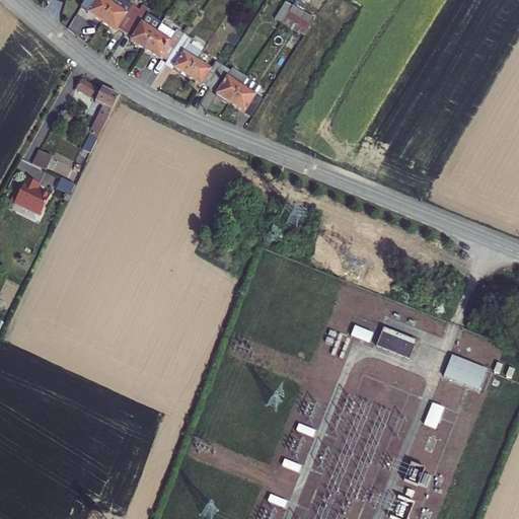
[(94,0),(91,6),(98,11),(96,14),(113,25),(124,8),(128,0),(94,0)]
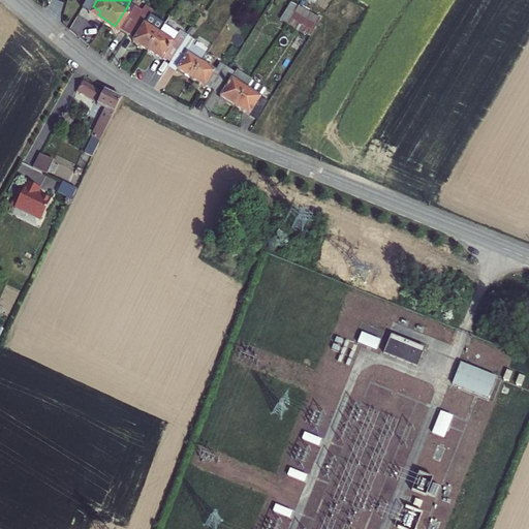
[(130,0),(126,8),(147,21),(152,12),(130,0)]
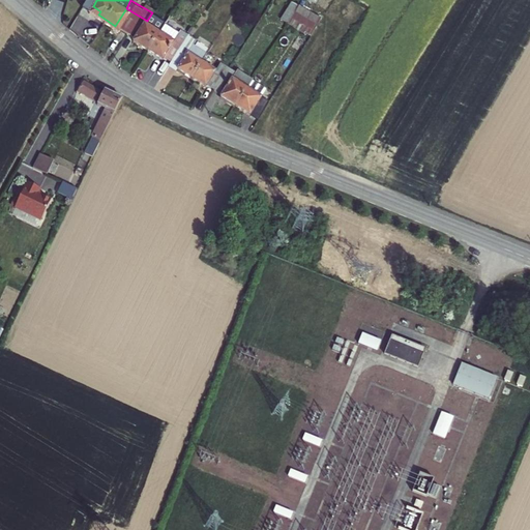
[(304,11),(297,7),(289,25),(295,28),(304,11)]
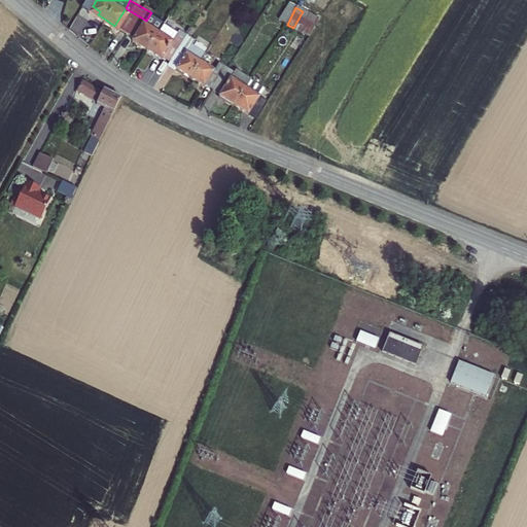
[(146,21),(126,8),(114,26),(128,34),(130,29),(138,34),(146,21)]
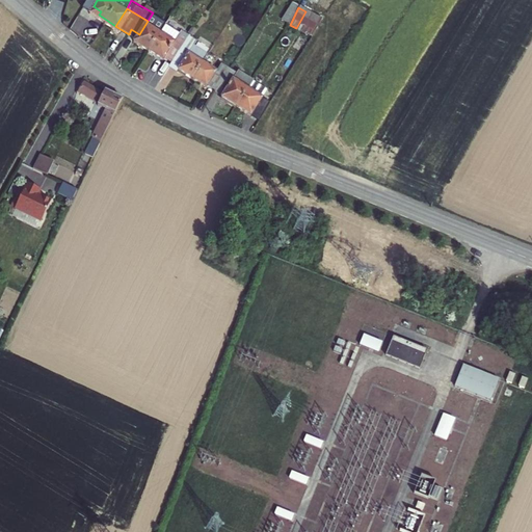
[(317,18),(306,11),(296,28),(319,42),(334,17),(321,9),(317,18)]
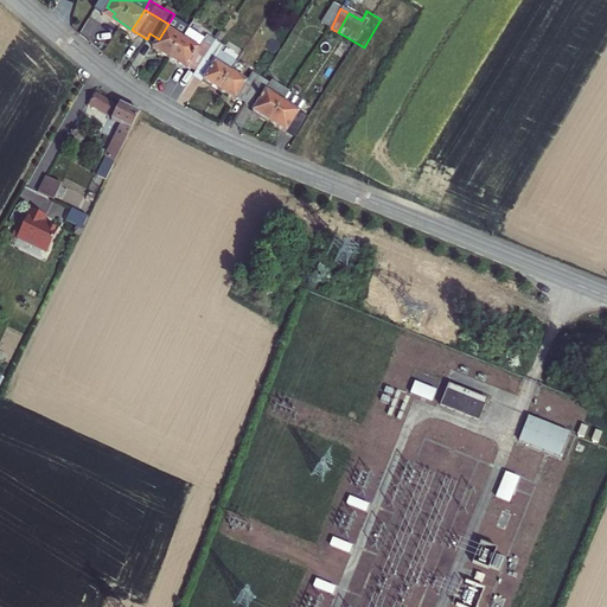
[(174,14),(168,24),(159,39),(168,45),(166,51),(180,61),(195,39),(180,30),(186,19),(176,12),(174,14)]
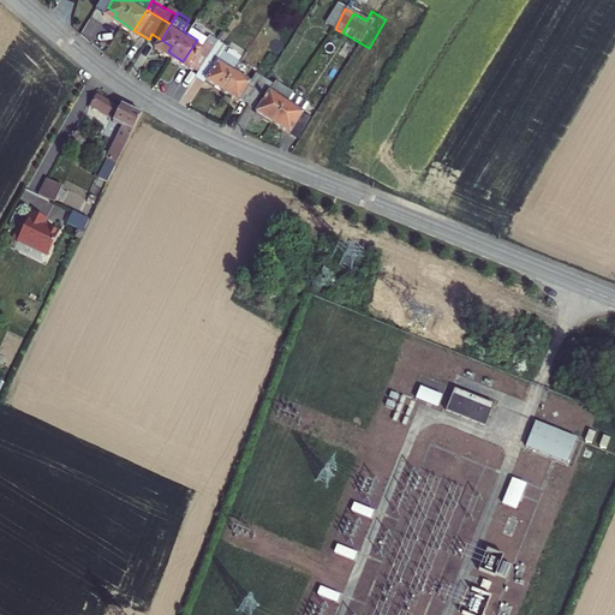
[(202,31),(197,40),(183,61),(201,73),(204,69),(213,73),(230,47),(219,40),(216,43),(210,40),(209,36),(202,31)]
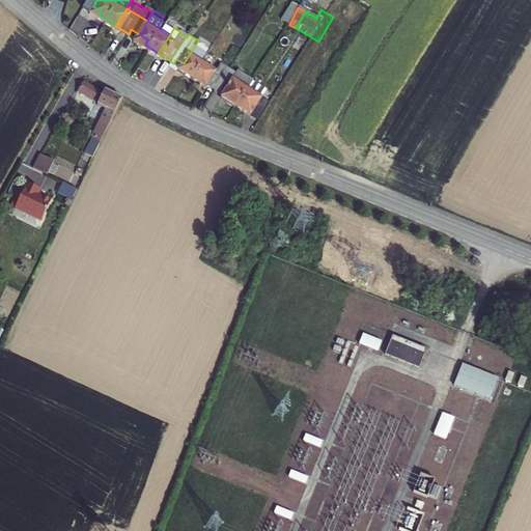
[(206,46),(198,40),(184,63),(189,66),(187,72),(201,81),(212,65),(200,58),(204,50),(206,46)]
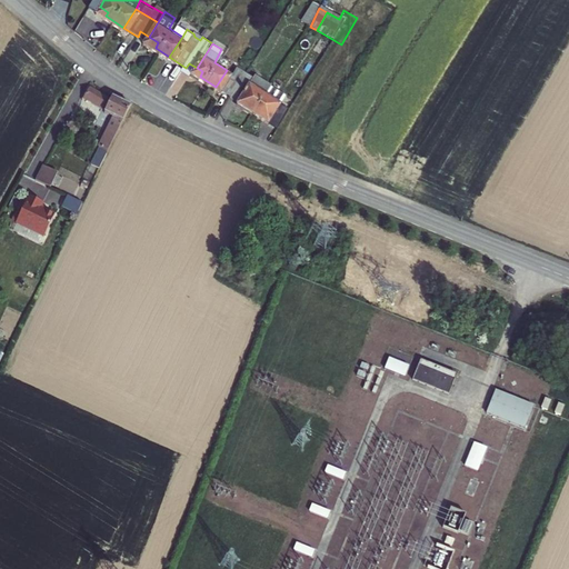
[(231,62),(219,53),(215,62),(227,70),(231,62)]
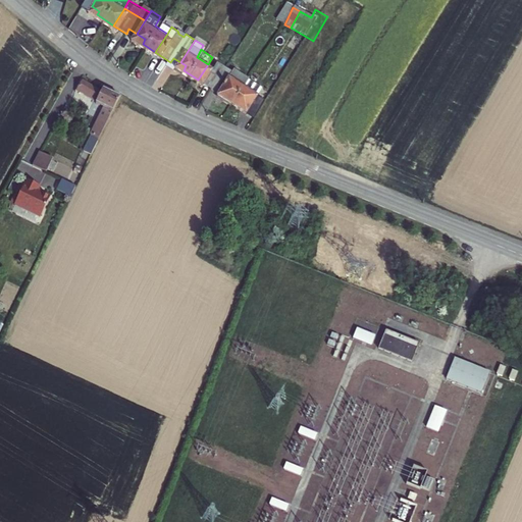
[(221,72),(208,64),(198,80),(211,89),(212,88),(219,92),(233,69),(226,65),(221,72)]
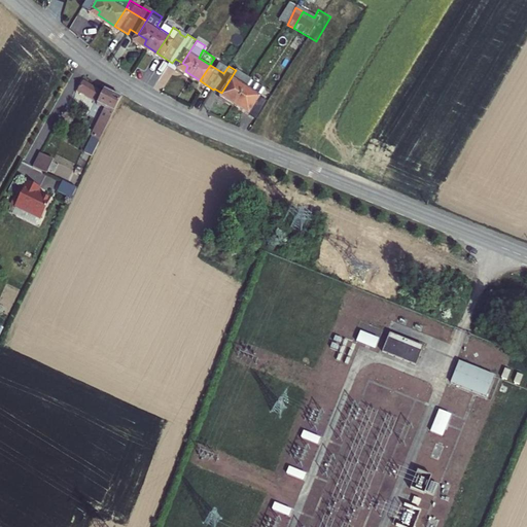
[(247,76),(236,70),(221,93),(230,98),(229,100),(241,108),(252,91),(242,84),(247,76)]
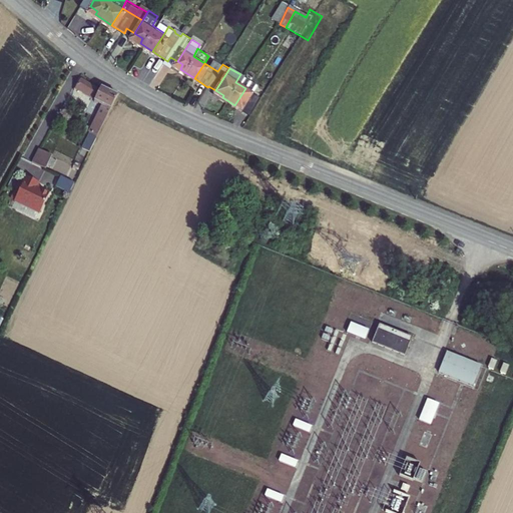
[(240,74),(235,82),(245,88),(250,80),(240,74)]
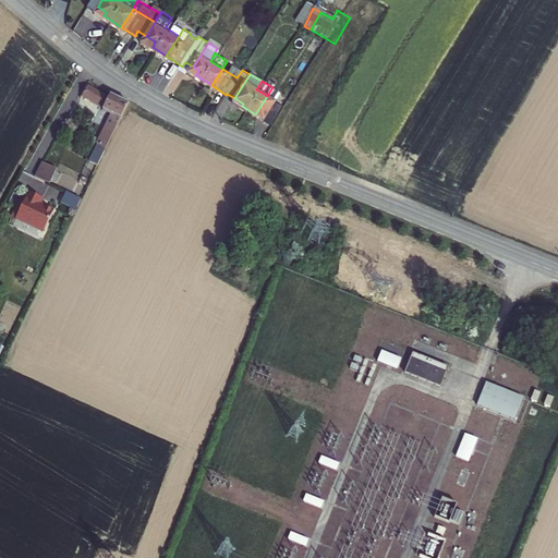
[(96,166),(128,104),(110,93),(109,95),(86,83),(80,94),(101,107),(100,109),(109,114),(95,144),(97,145),(88,162),(96,166)]
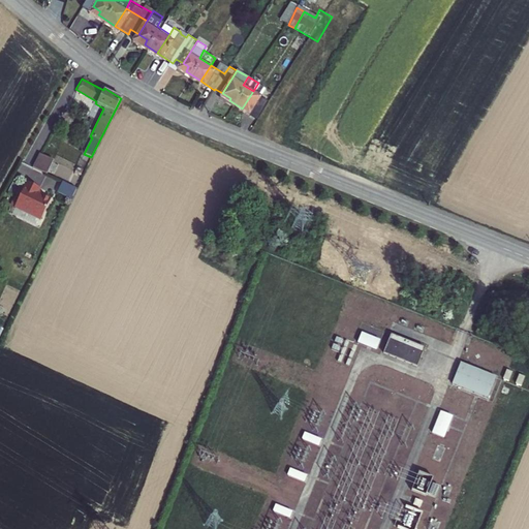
[(276,104),(253,91),(242,109),(265,123),(276,104)]
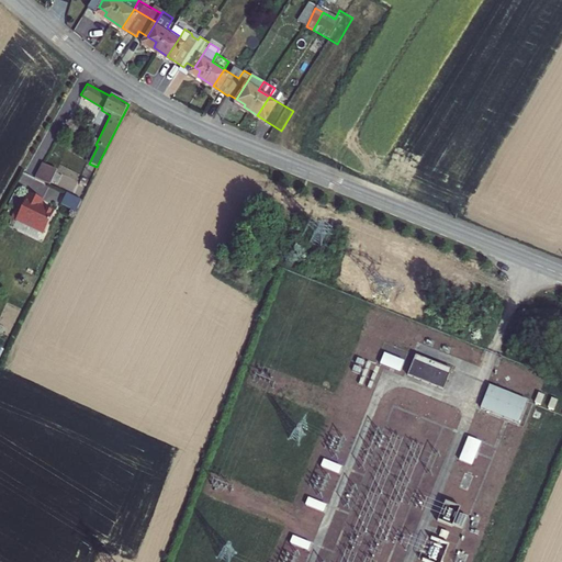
[(58,170),(44,163),(36,177),(51,184),(58,170)]
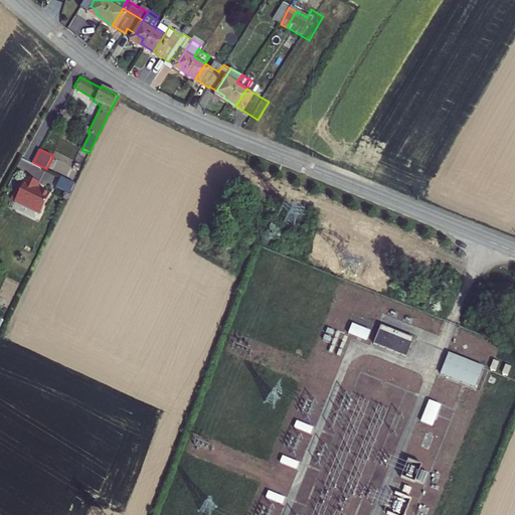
[(40,183),(29,177),(26,182),(15,201),(40,214),(51,195),(37,188),(40,183)]
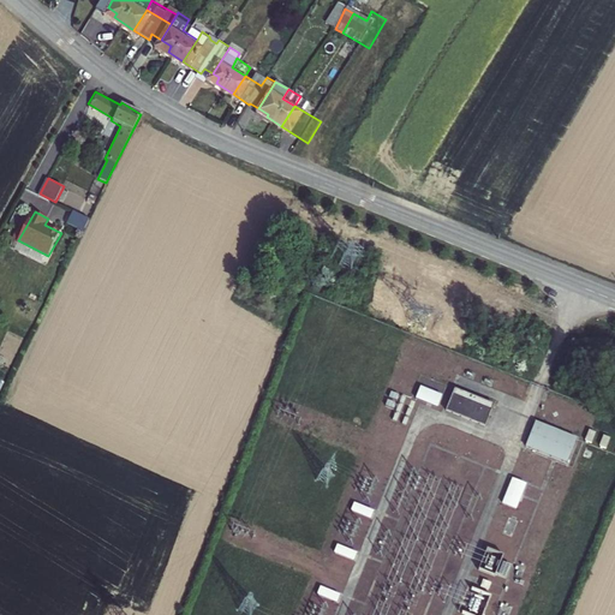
[(73,214),(69,222),(85,231),(90,222),(73,214)]
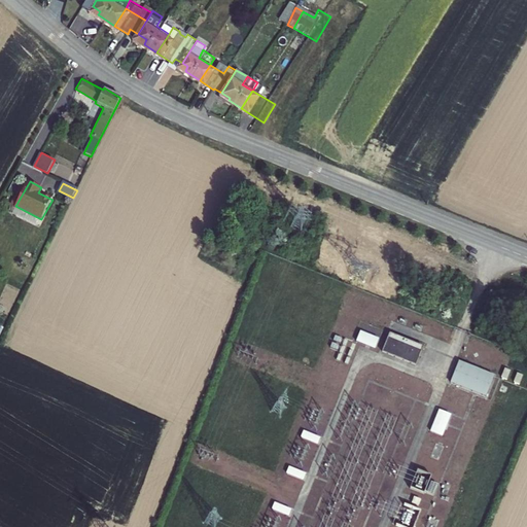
[(12,204),(15,206),(27,186),(24,184),(12,204)]
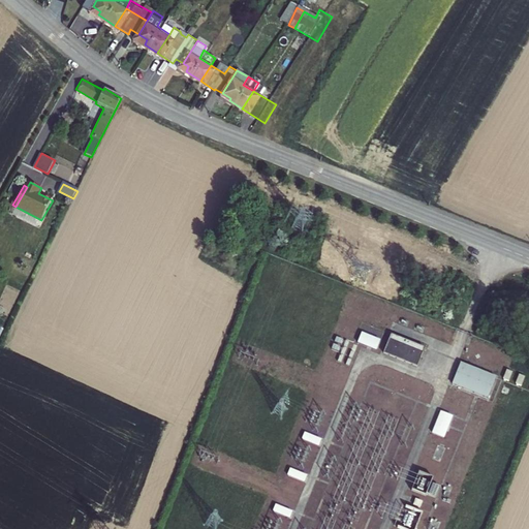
[(362,331),(358,341),(377,348),(381,339),(362,331)]
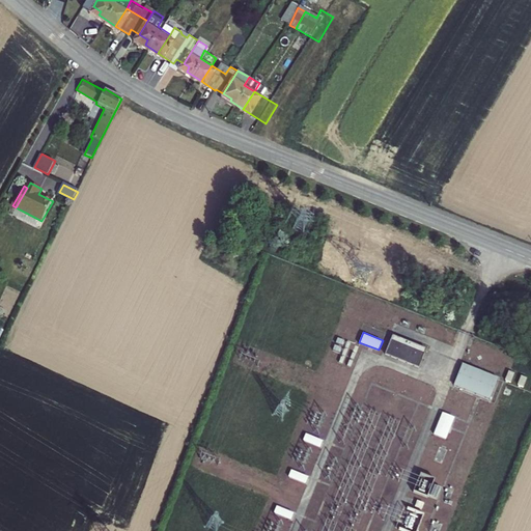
[(425,351),(391,336),(385,352),(419,366),(425,351)]
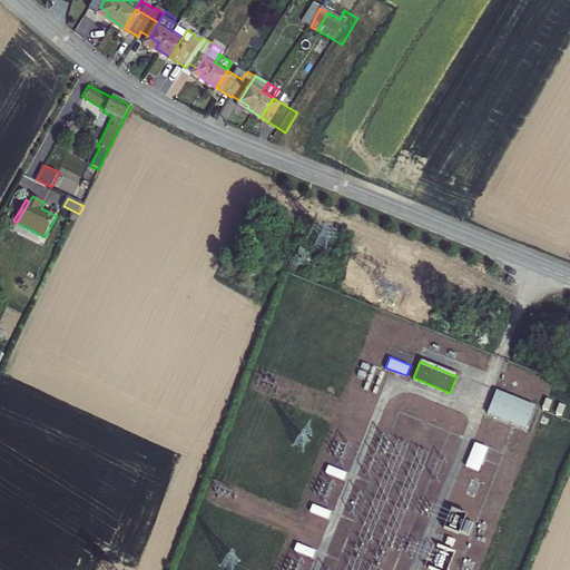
[(536,406),(498,391),(489,413),(527,429),(536,406)]
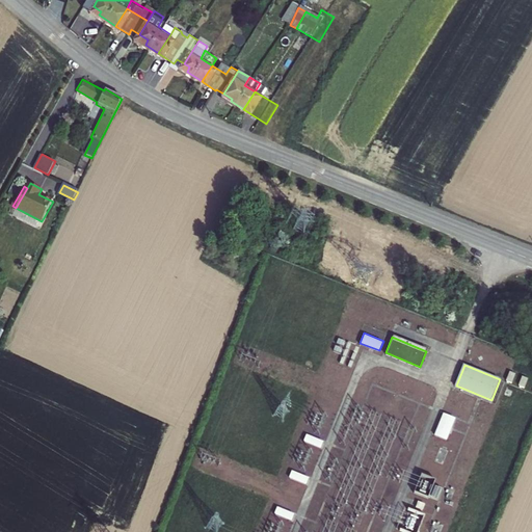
[(447,440),(456,419),(445,415),(435,434),(447,440)]
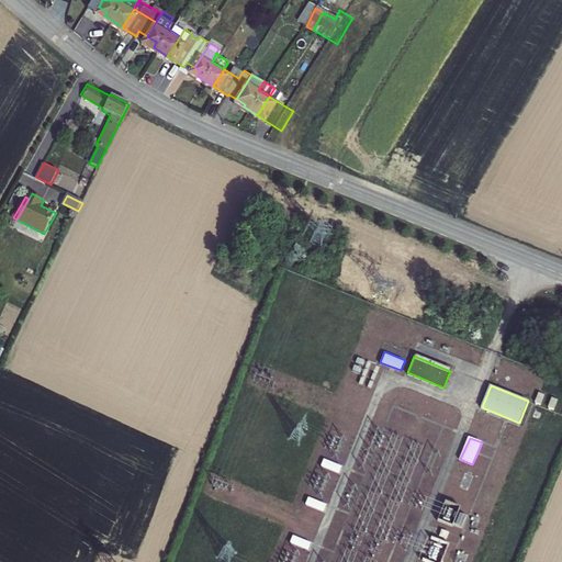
[(474,532),(472,540),(483,542),(484,535),(474,532)]
